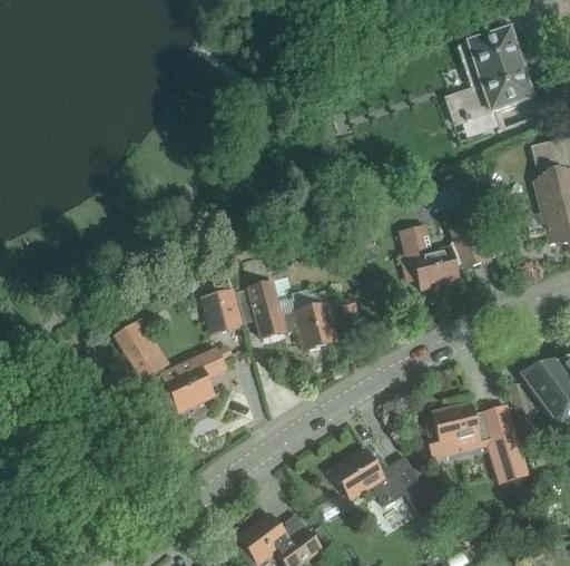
[(471,88),(451,95),(467,140),(500,128),(494,110),(511,105),(532,97),(509,27),(501,30),(499,23),(482,29),(484,36),(465,41),(480,86),(471,88)]
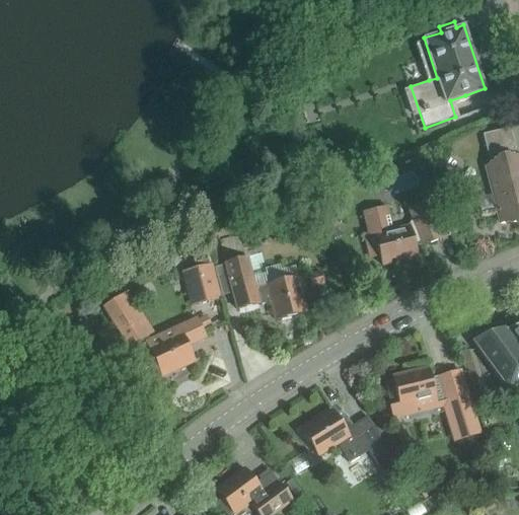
[(510,125),(483,132),(488,152),(515,145),(510,125)]
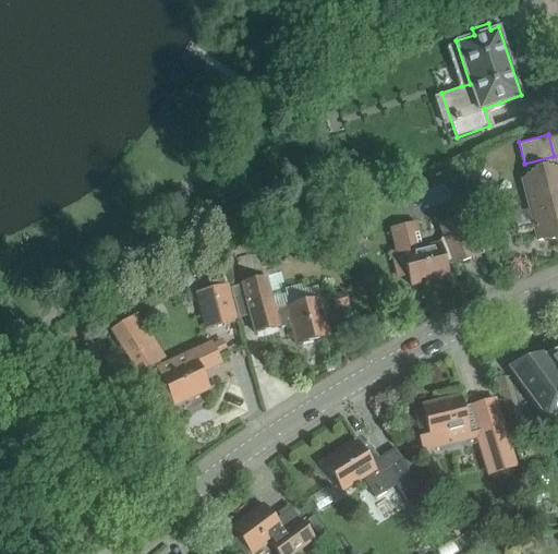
[(557,167),(544,166),(544,172),(541,172),(536,167),(522,178),(537,236),(555,238),(555,231),(557,230),(557,167)]
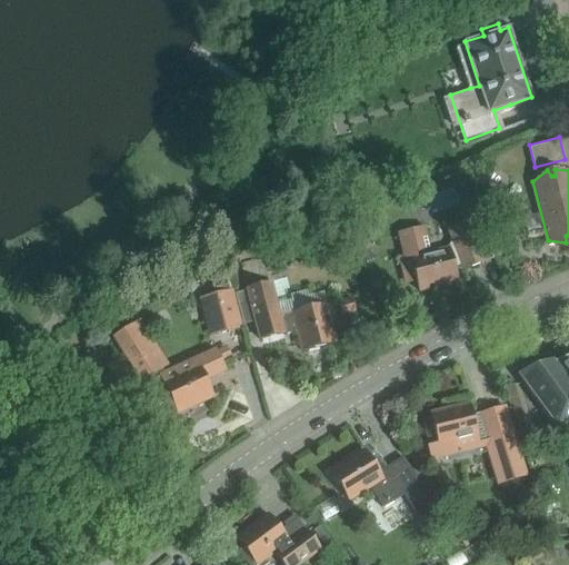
[(483,258),(476,237),(469,219),(448,228),(453,244),(433,249),(427,221),(399,229),(406,256),(399,257),(405,280),(416,278),(418,288),(457,278),(453,265),(461,261),(463,266),(483,258)]
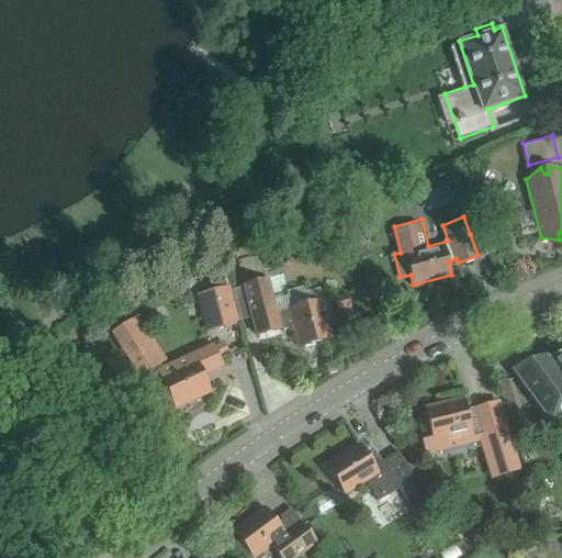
[(276,309),(274,307),(292,301),(283,270),(267,275),(268,276),(245,281),(257,333),(293,324),(299,344),(332,336),(322,298),(276,309)]
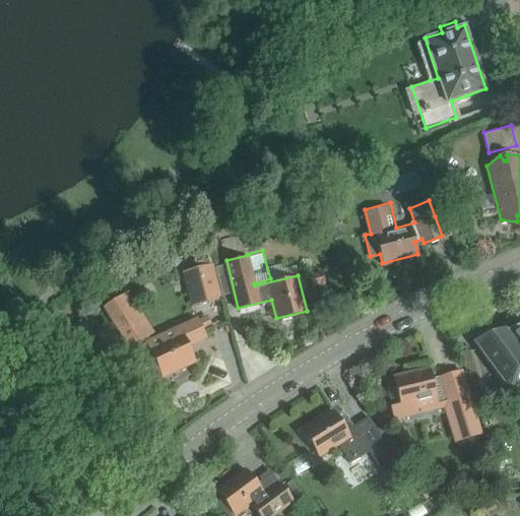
[(192,302),(207,297),(220,294),(211,261),(183,269),(192,302)]
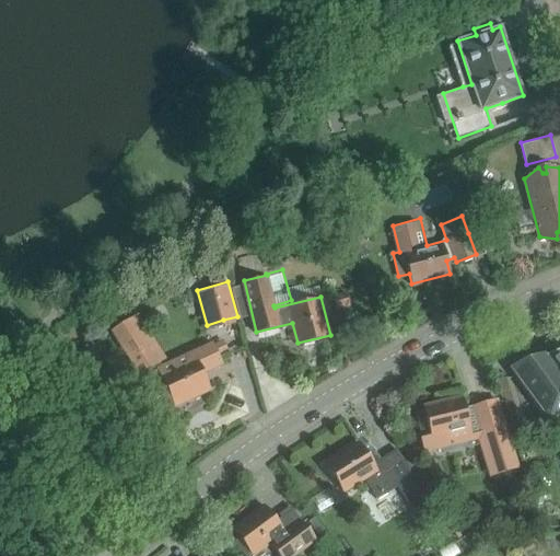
[(347,286),(334,290),(338,305),(351,301),(347,286)]
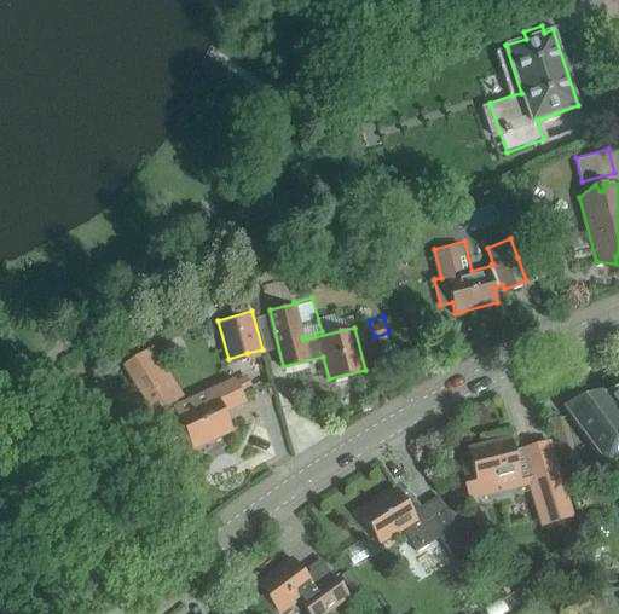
[(235,376),(179,403),(144,348),(122,363),(155,415),(148,418),(146,416),(145,417),(161,441),(162,441),(185,430),(192,446),(231,427),(223,410),(244,399),(235,376)]
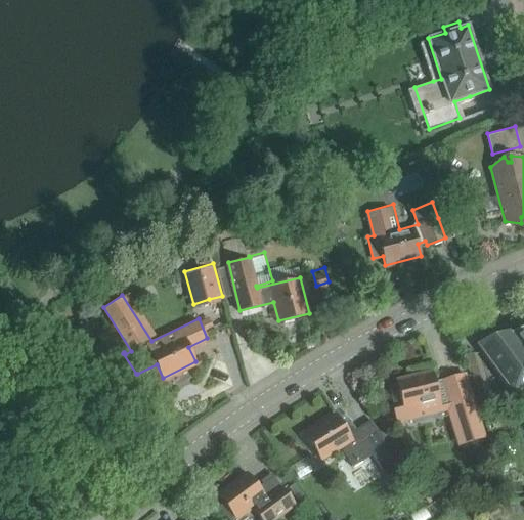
[(499,373),(497,374),(506,386),(509,384),(512,389),(517,388),(520,399),(523,398),(523,325),(499,335),(498,332),(487,337),(488,340),(479,343),(499,373)]
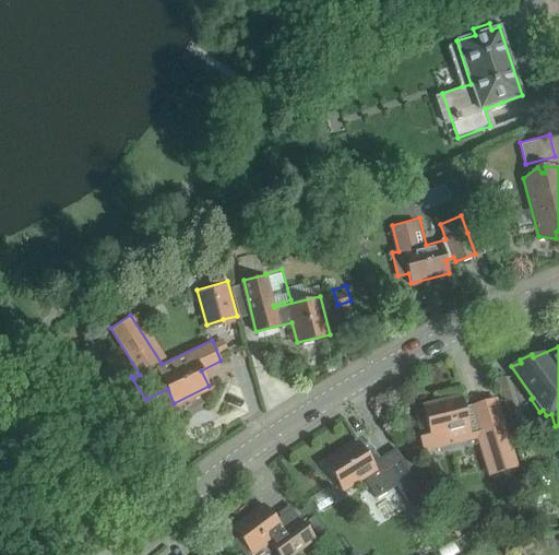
[(512,465),(500,418),(495,398),(472,403),(472,406),(464,408),(461,393),(423,403),(430,432),(419,435),(423,448),(479,434),(488,471),(512,465)]
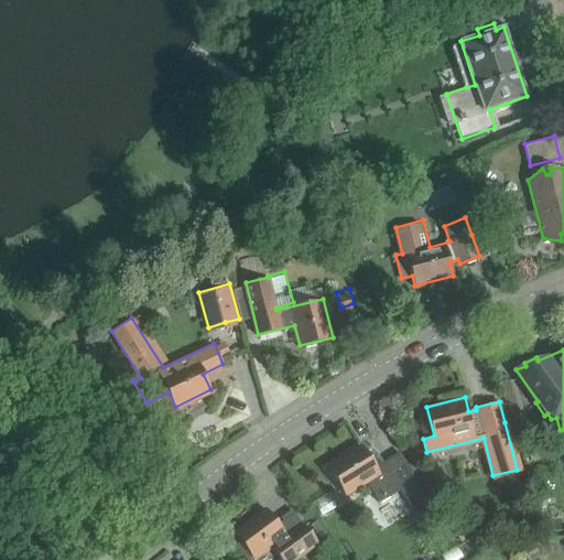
[(437,509),(411,467),(399,449),(382,460),(371,442),(364,448),(361,443),(327,464),(346,494),(367,481),(379,501),(400,487),(421,520),(437,509)]
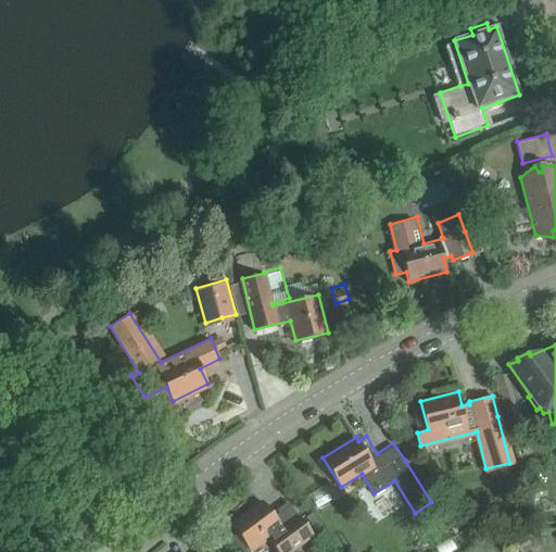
[(288,551),(313,534),(303,521),(288,500),(276,509),(278,511),(274,515),(262,499),(230,523),(236,530),(230,535),(243,551),(247,551),(268,537),(279,551),(288,551)]
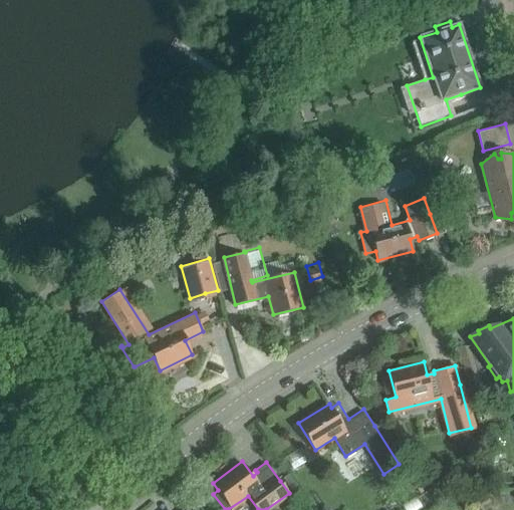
[(421,495),(428,504),(437,498),(431,489),(421,495)]
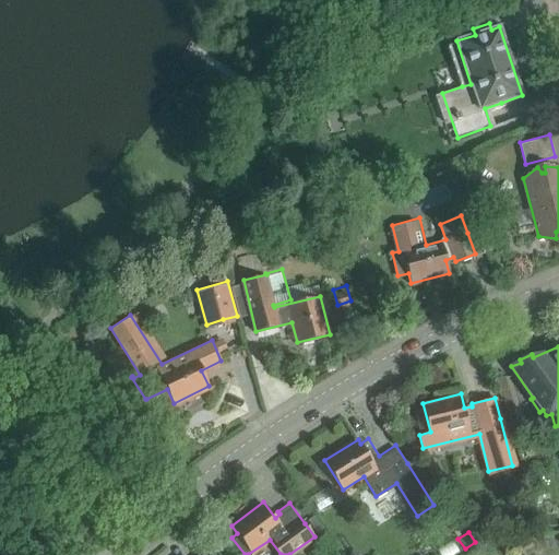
[(438,546),(442,554),(452,554),(460,551),(452,538),(438,546)]
